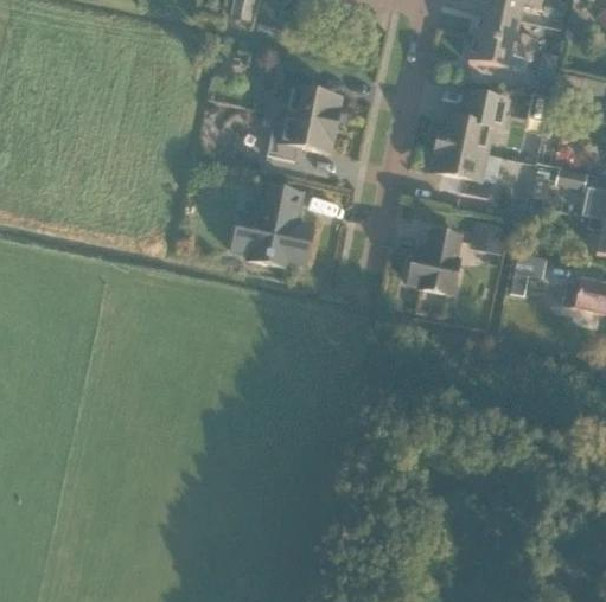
[(233,0),(230,17),(250,21),(254,0),(233,0)]
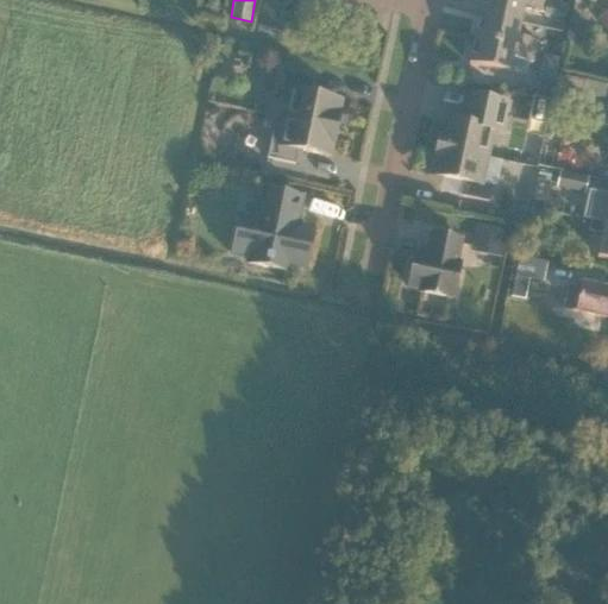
[(482,0),(481,10),(521,18),(525,5),(545,10),(547,0),(482,0)]
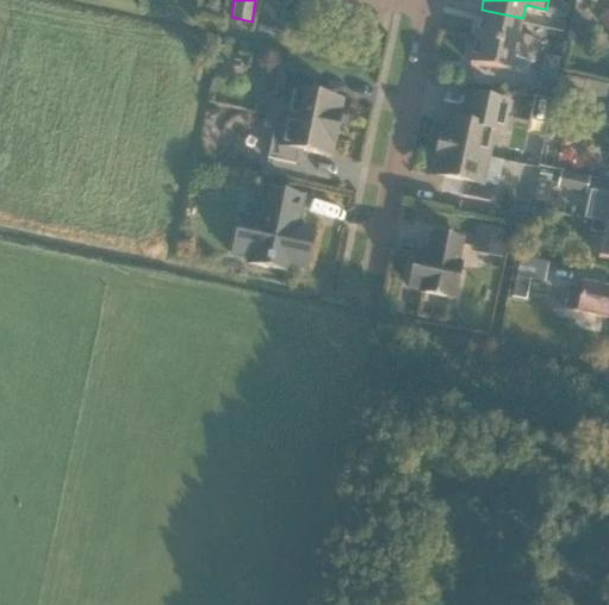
[(571,1),(566,0),(548,0),(547,10),(567,14),(571,1)]
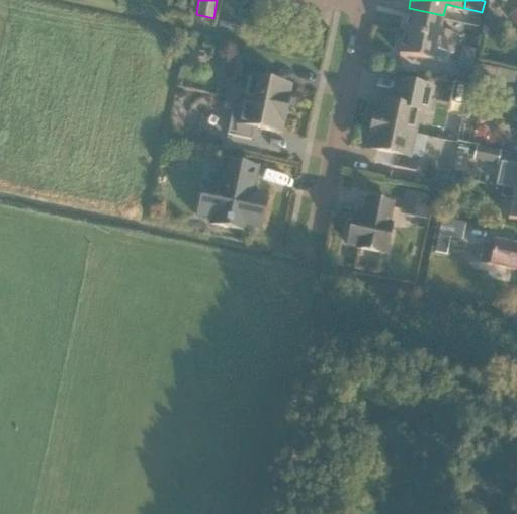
[(409,8),(405,29),(471,45),(474,34),(441,27),(443,15),(409,8)]
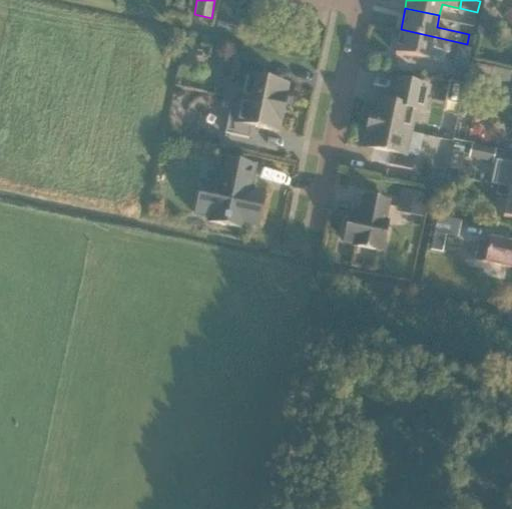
[(486,37),(491,13),(482,11),(476,35),(486,37)]
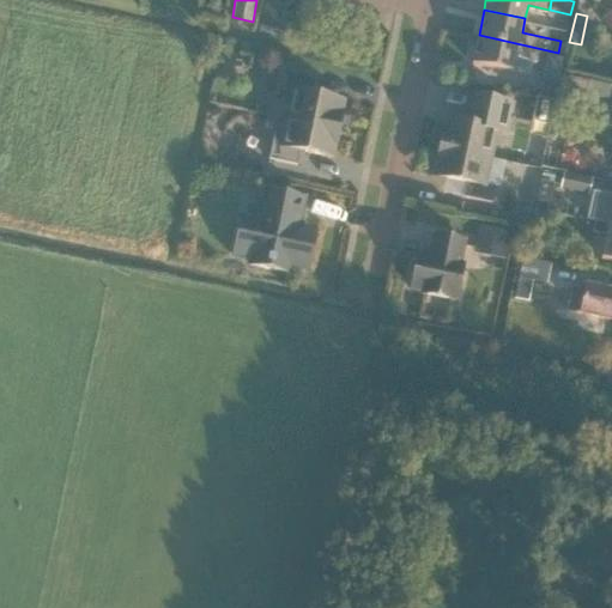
[(557,53),(558,53),(479,35),(473,61),(514,70),(516,55),(553,64),(556,53),(557,53)]
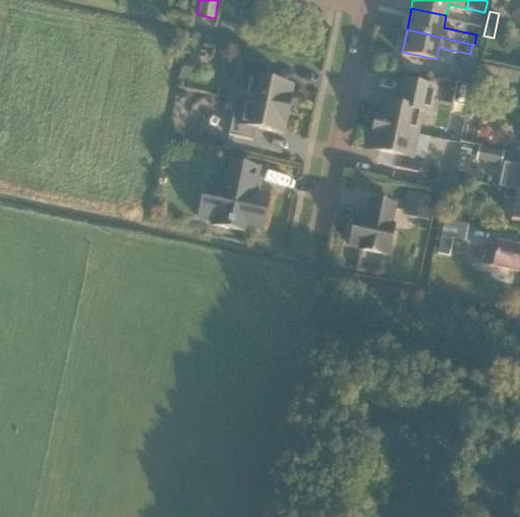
[(246,98),(289,107),(294,83),(268,77),(270,65),(246,60),(241,83),(249,85),(246,98)]
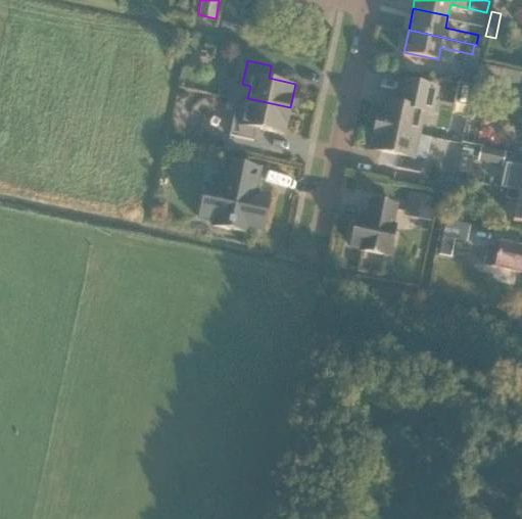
[(500,79),(503,66),(478,60),(476,73),(500,79)]
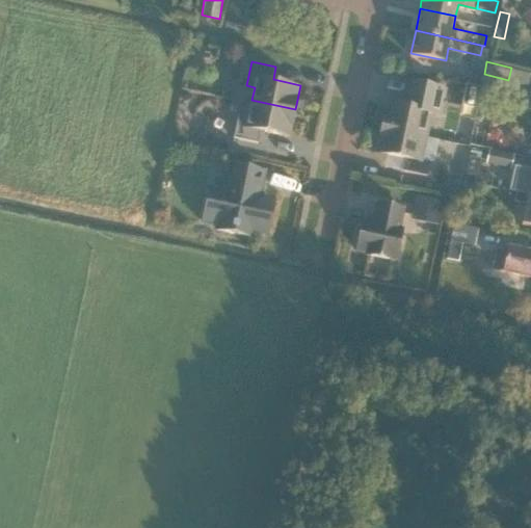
[(383,125),(428,134),(432,110),(442,112),(447,86),(409,78),(403,104),(390,101),(388,110),(383,125)]
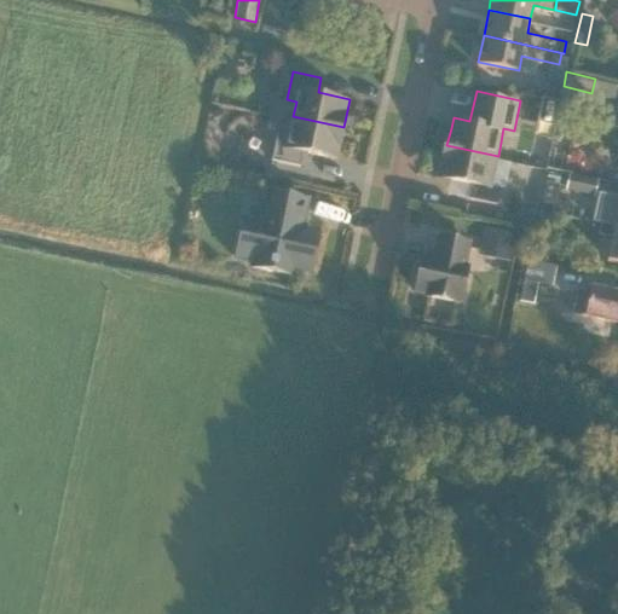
[(561,98),(543,94),(538,116),(556,120),(561,98)]
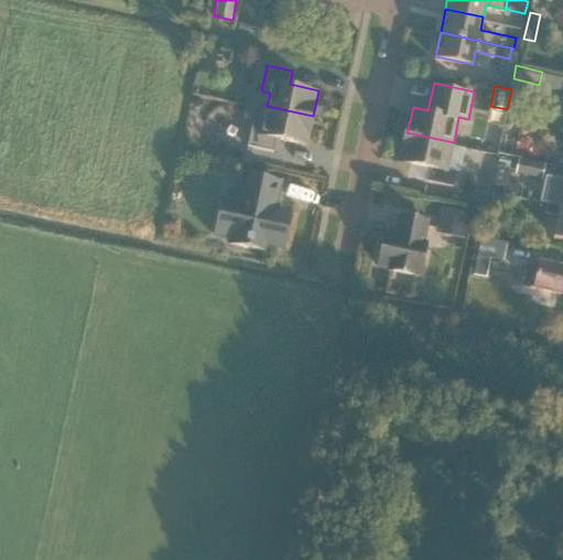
[(511,95),(509,108),(519,110),(521,97),(511,95)]
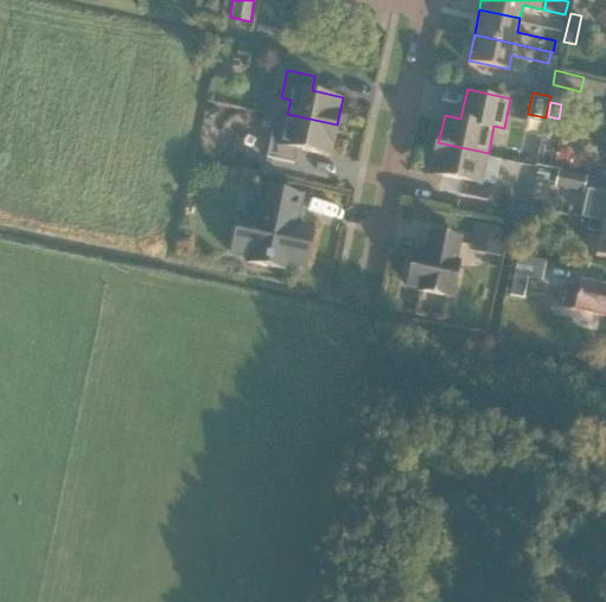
[(331,153),(337,125),(287,114),(285,129),(274,127),(268,154),(297,160),(300,146),(331,153)]
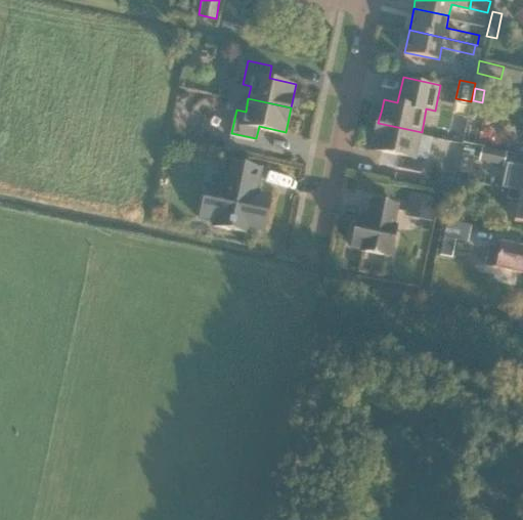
[(480,113),(482,102),(473,100),(471,111),(480,113)]
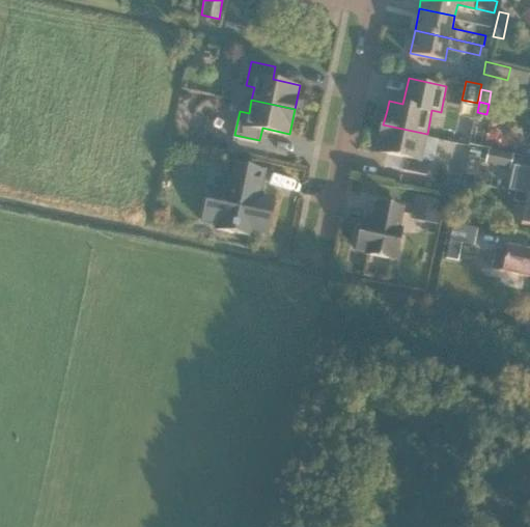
[(422,157),(427,134),(383,125),(380,140),(381,140),(379,149),(406,155),(403,167),(427,172),(430,159),(422,157)]
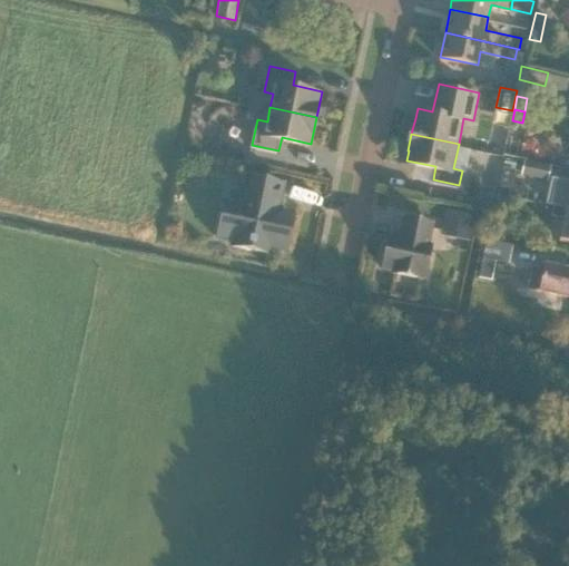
[(549,177),(551,164),(525,158),(522,172),(549,177)]
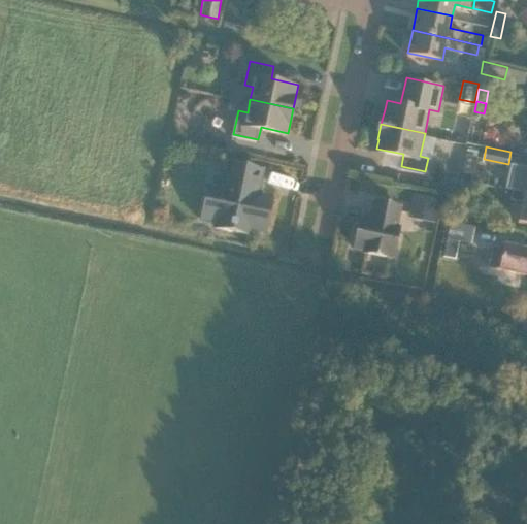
[(226,189),(210,185),(203,217),(220,220),(218,227),(250,233),(251,226),(267,230),(274,198),(257,195),(263,169),(232,162),(226,189)]
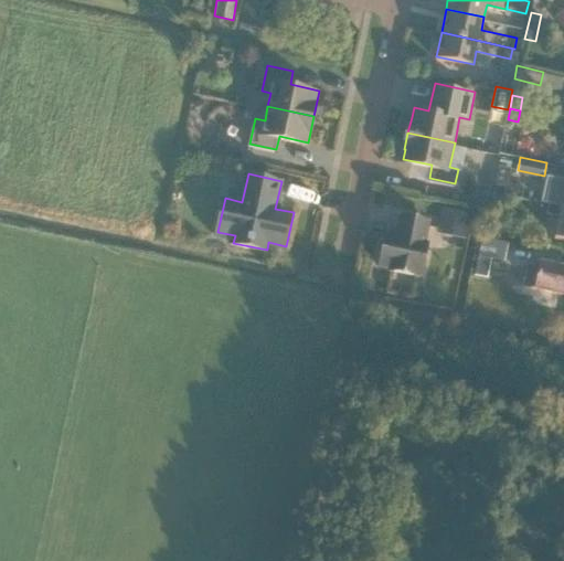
[(562,207),(563,207),(563,178),(555,177),(552,187),(563,189),(563,198),(562,204),(562,207)]
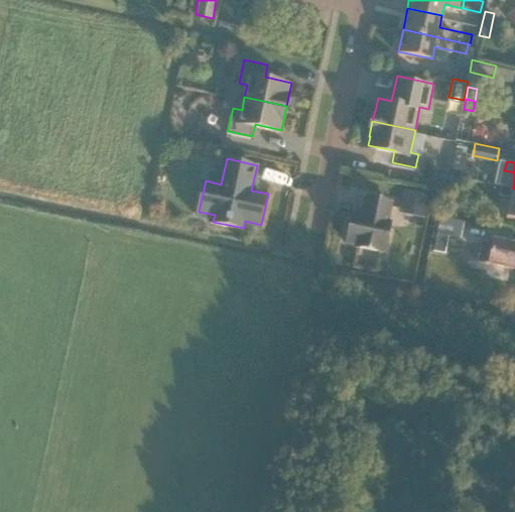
[(452,164),(449,174),(460,176),(462,166),(452,164)]
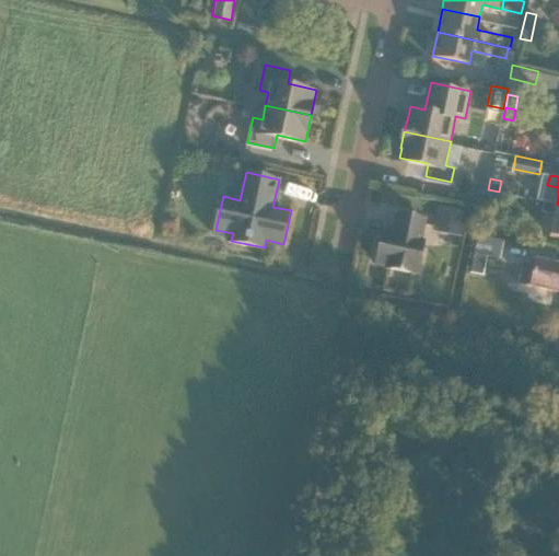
[(499,192),(488,189),(486,201),(497,204),(499,192)]
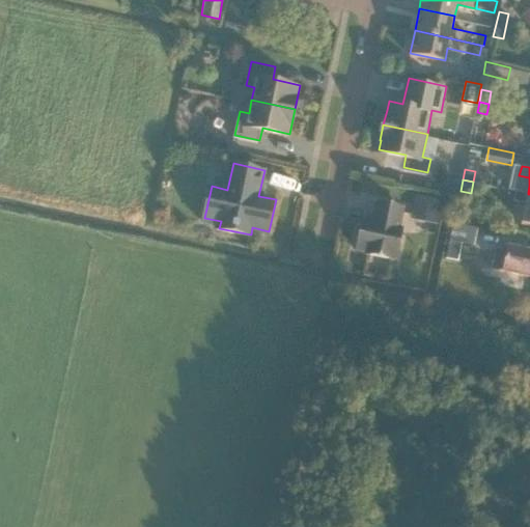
[(529,194),(528,194),(528,192),(517,190),(514,199),(526,202),(522,221),(529,223),(529,194)]
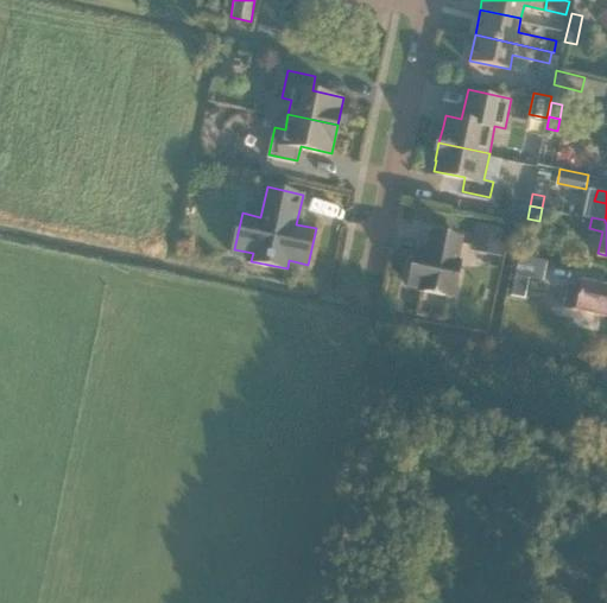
[(506,226),(476,220),(472,247),(501,253),(506,226)]
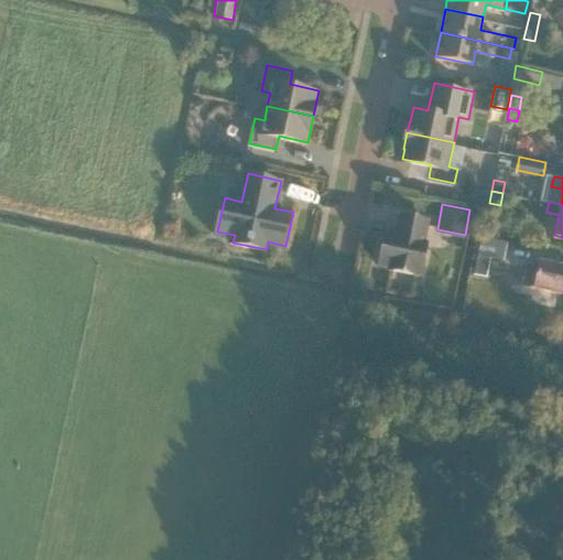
[(400,226),(402,226),(400,236),(387,233),(380,261),(391,264),(391,267),(418,272),(419,269),(422,270),(428,241),(424,241),(429,218),(402,213),(400,226)]
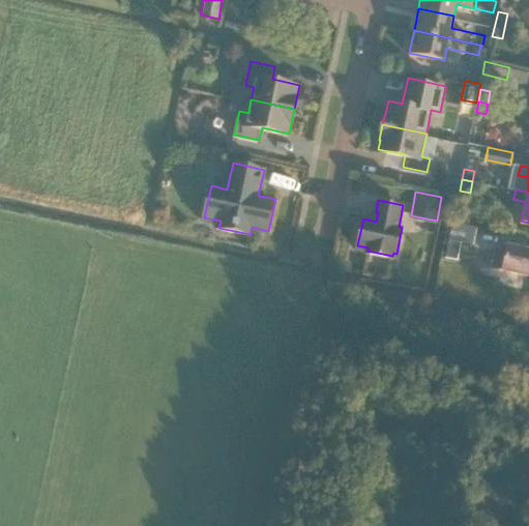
[(445,256),(459,258),(462,239),(474,241),(477,225),(452,220),(445,256)]
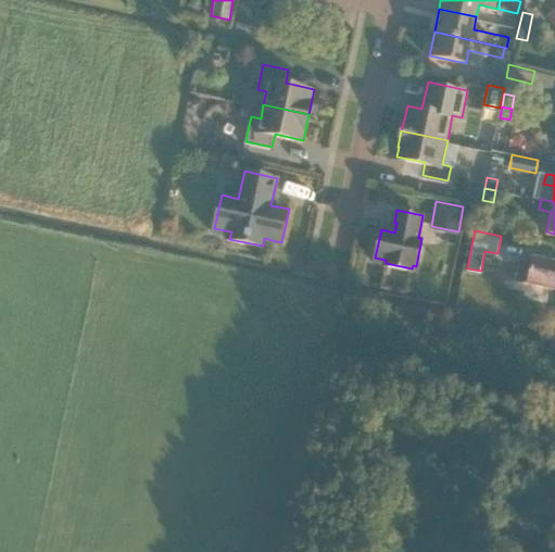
[(554,261),(532,256),(531,261),(519,259),(514,279),(554,289),(554,261)]
